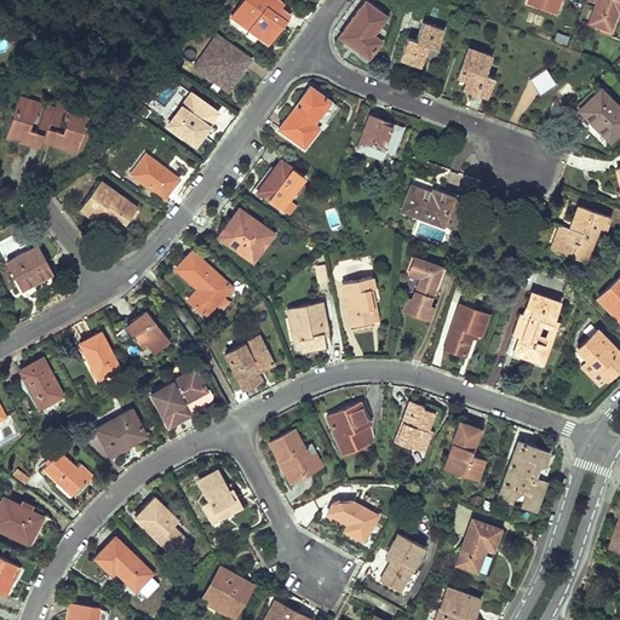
[(250,29),(268,41),(279,27),(287,15),(277,6),(276,7),(269,3),(270,0),(242,0),(233,13),(251,27),(250,29)]
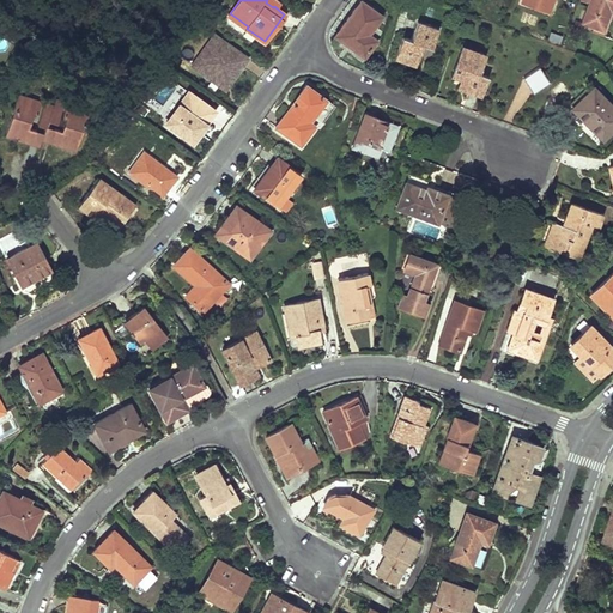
[(522,0),(521,4),(548,13),(552,0),(522,0)]
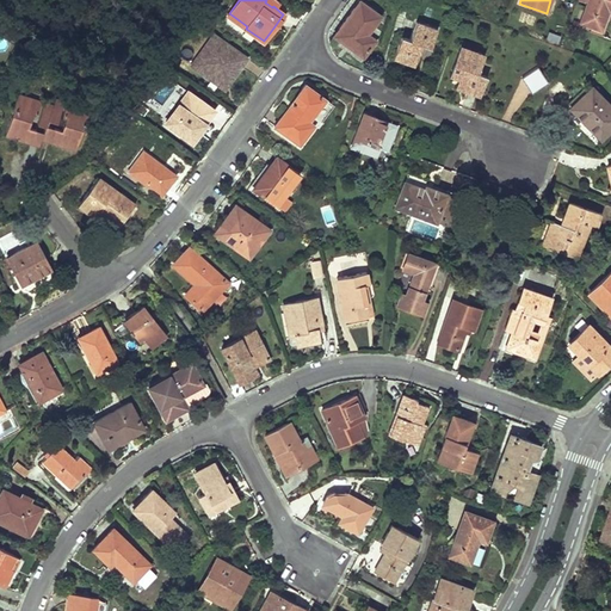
[(610,0),(590,0),(581,22),(602,30),(610,10),(610,0)]
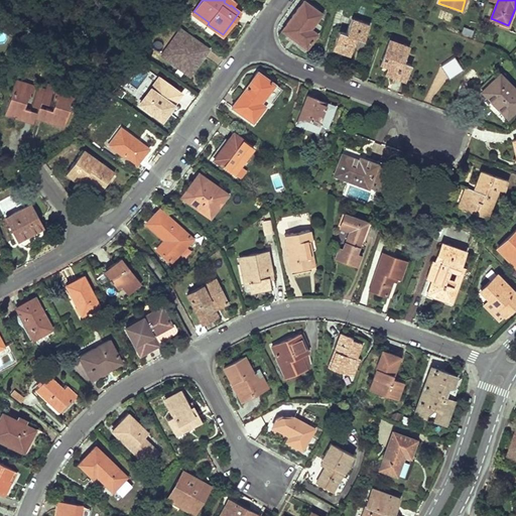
[(296,11),(282,30),(306,48),(317,34),(309,29),(320,13),(304,1),(296,11)]
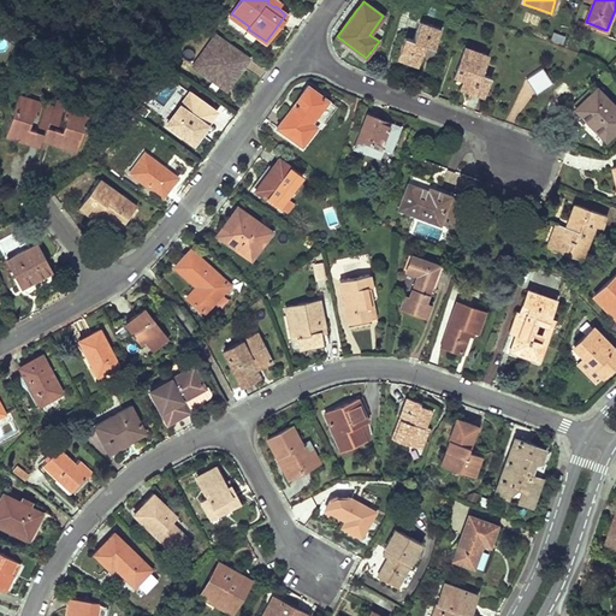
[(249,27),(231,13),(229,16),(248,29),(249,27)]
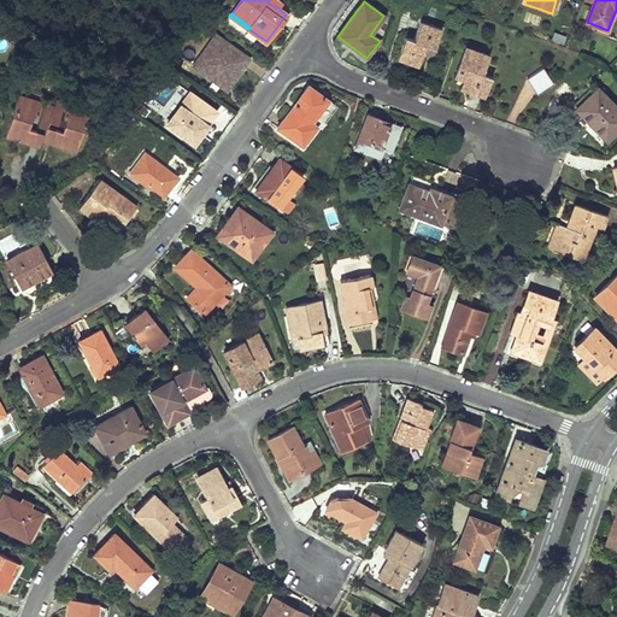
[(405,37),(398,58),(409,62),(418,66),(425,45),(434,48),(441,29),(421,22),(415,40),(405,37)]
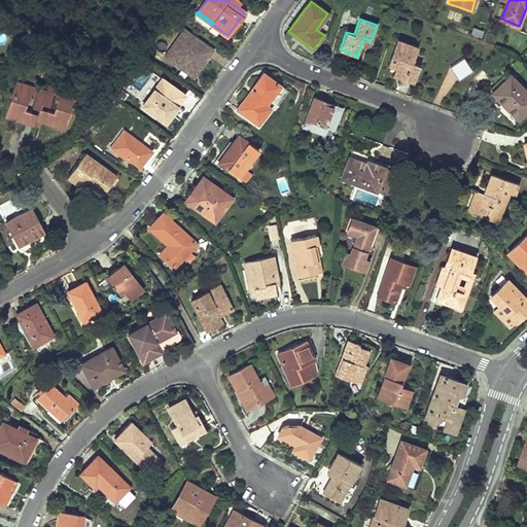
[(183,26),(163,57),(195,79),(216,48),(183,26)]
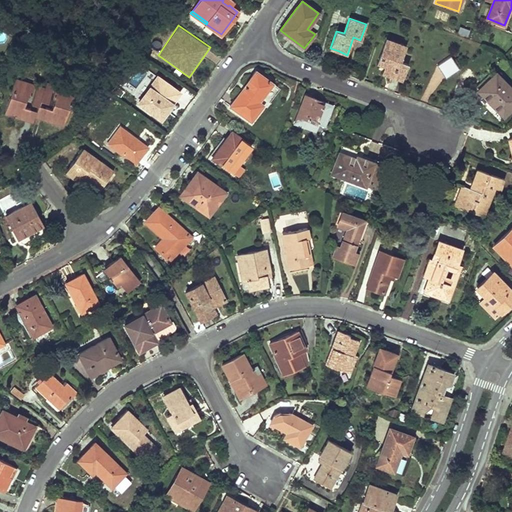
[(385,65),(383,73),(395,77),(401,79),(407,63),(399,60),(404,46),(386,39),(378,62),(385,65)]
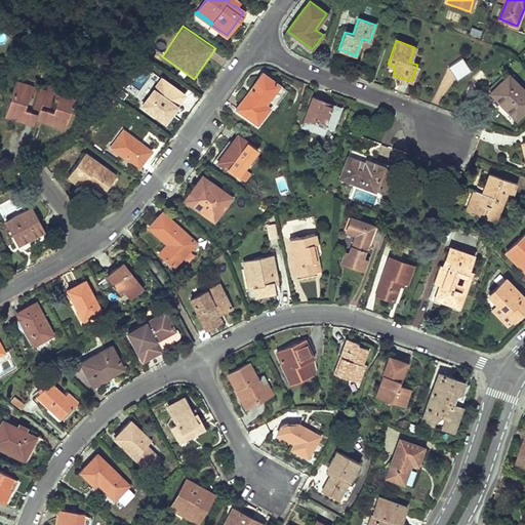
[(447,65),(455,80),(471,73),(462,56),(447,65)]
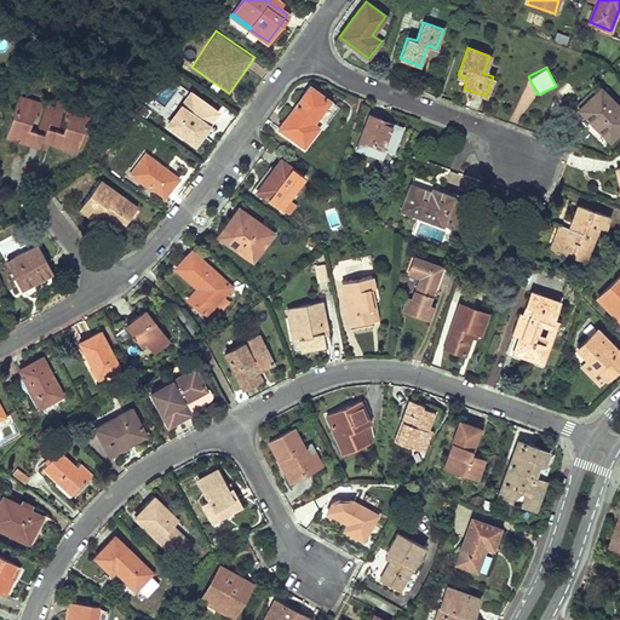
[(331,101),(309,86),(291,112),(279,127),(304,148),(320,127),(314,124),(331,101)]
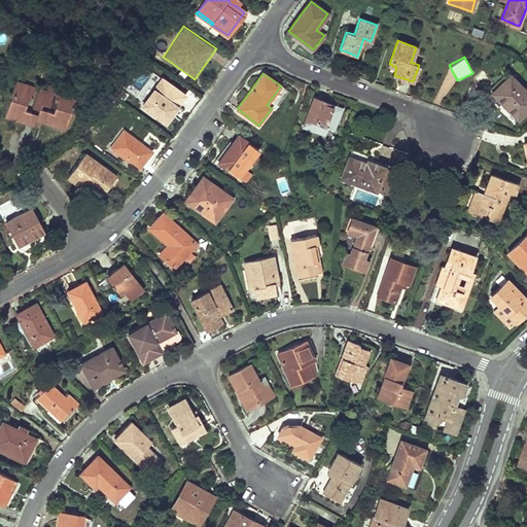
[(526,92),(510,75),(491,93),(506,108),(519,120),(526,111),(526,92)]
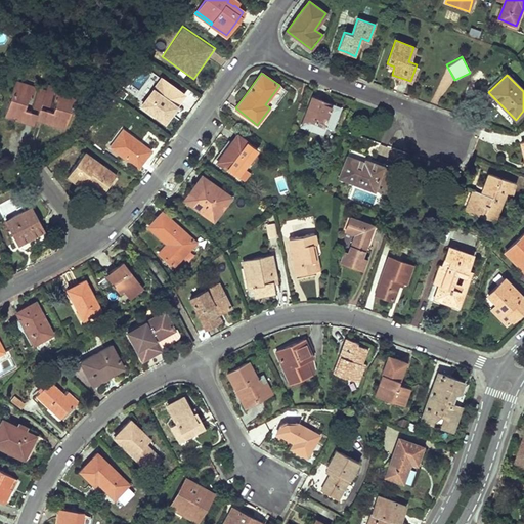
[(162,79),(142,104),(164,121),(173,108),(183,95),(162,79)]
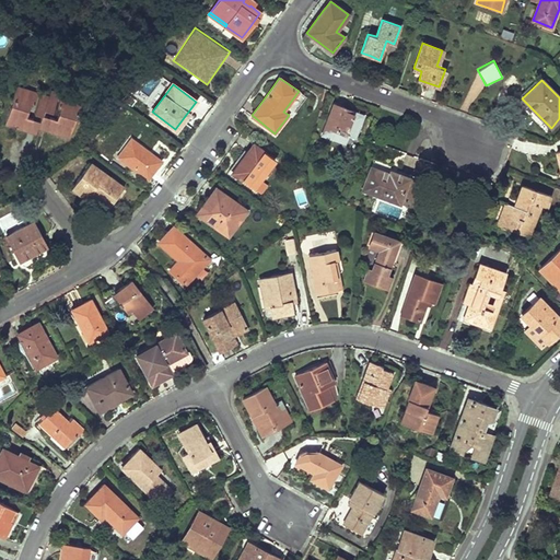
[(18,86),(6,123),(28,130),(33,118),(26,116),(31,104),(34,105),(37,93),(18,86)]
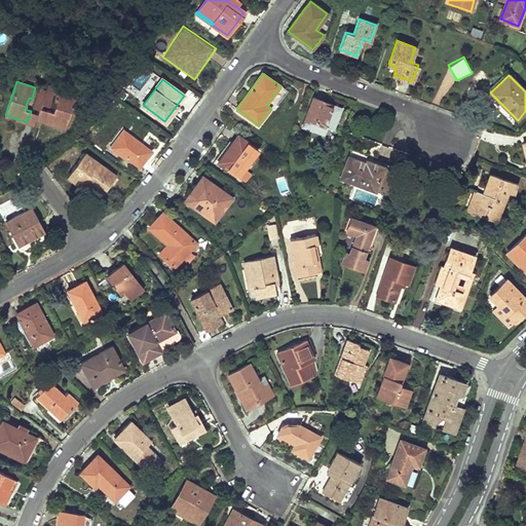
[(45,91),(41,103),(48,106),(54,87),(47,85),(45,91)]
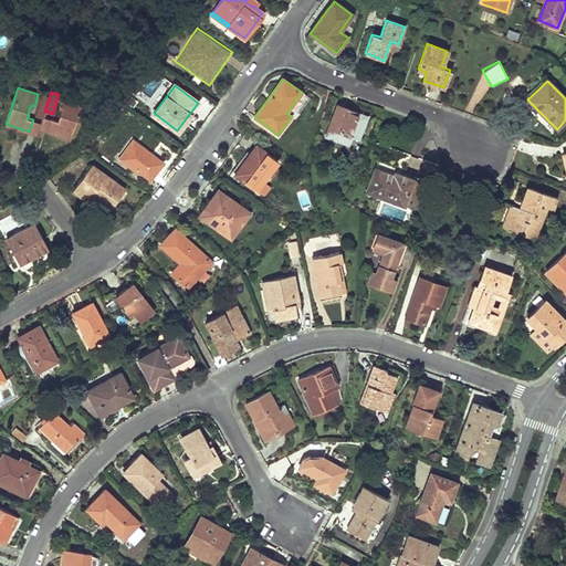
[(41,95),(34,114),(43,116),(44,111),(49,98),(41,95)]
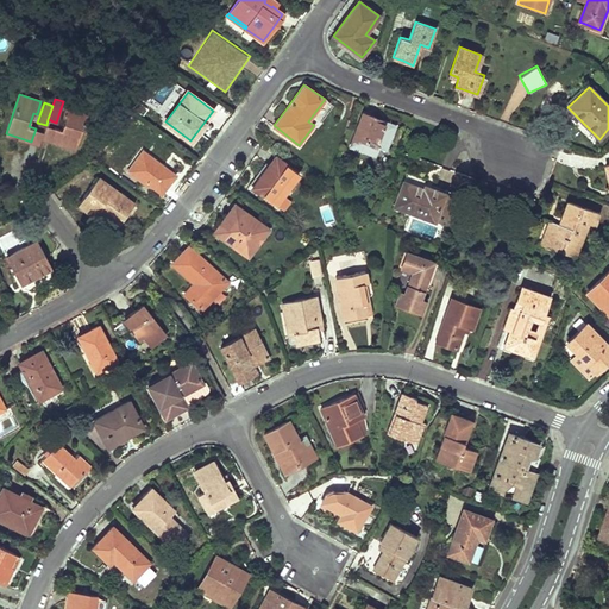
[(55,127),(50,140),(76,149),(89,110),(67,102),(63,115),(66,117),(62,130),(55,127)]
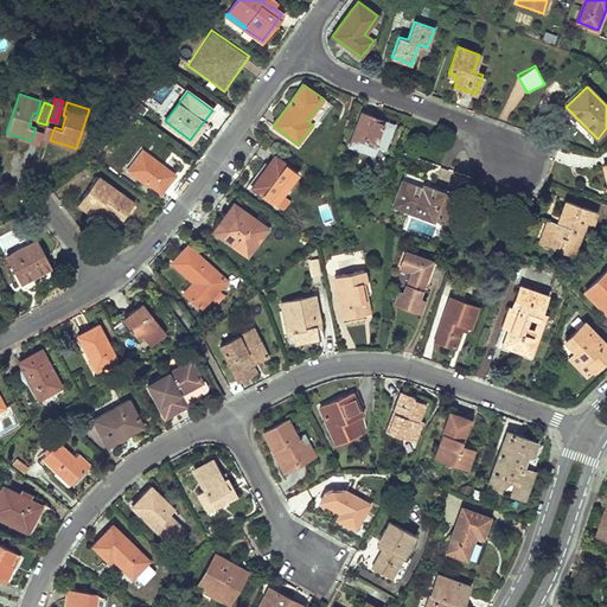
[(375,117),(362,113),(350,147),(374,155),(377,146),(385,148),(393,126),(378,122),(381,119),(375,117)]
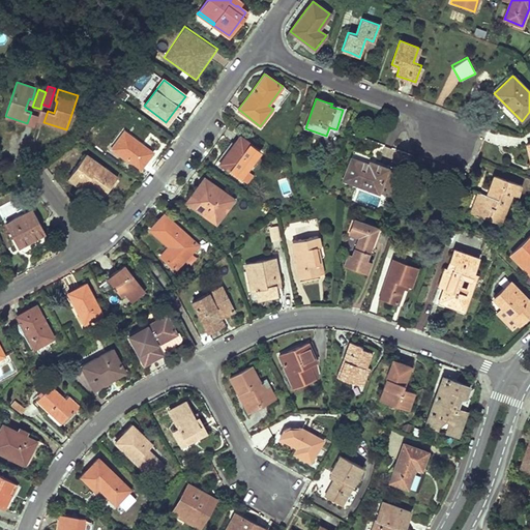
[(38,114),(36,120),(43,122),(48,111),(40,109),(38,114)]
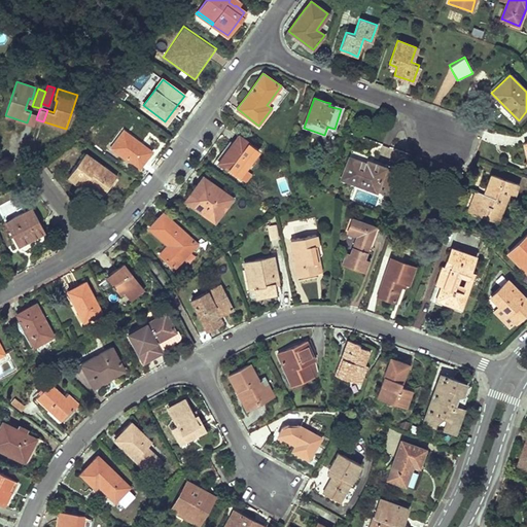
[(31,111),(27,123),(34,125),(36,119),(38,113),(31,111)]
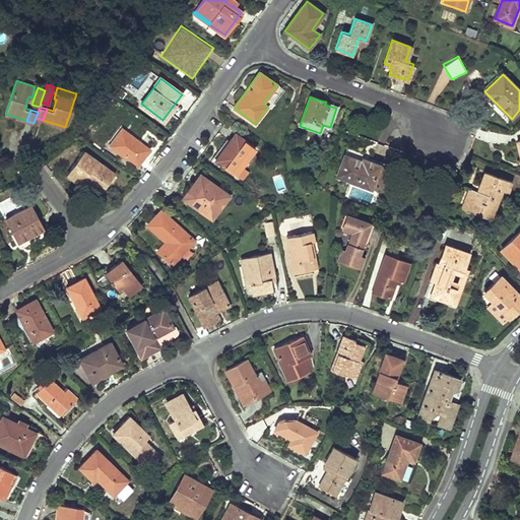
[(122,129),(110,145),(137,166),(142,158),(149,149),(122,129)]
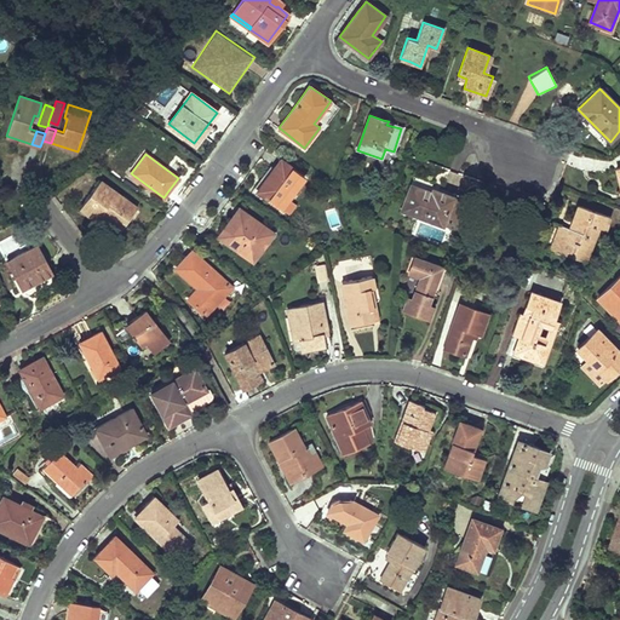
[(270,173),(257,191),(281,208),(304,177),(280,159),(270,173)]
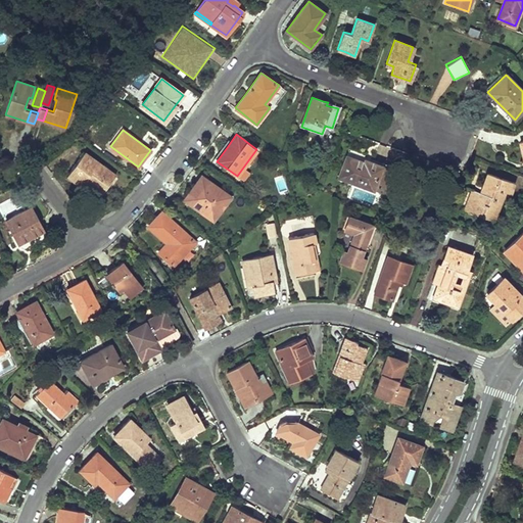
[(114,175),(84,152),(67,175),(81,186),(83,184),(85,180),(102,192),(106,186),(114,175)]
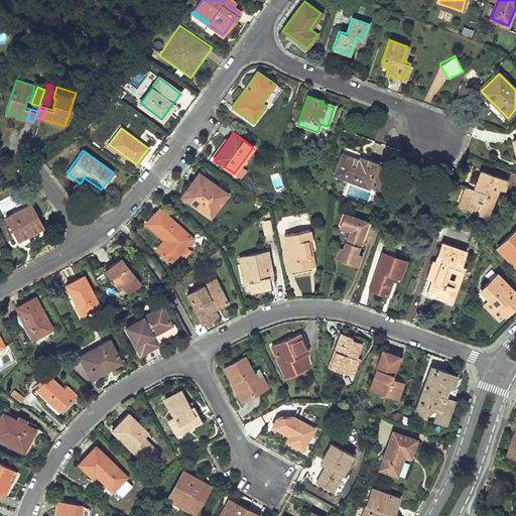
[(347,155),(342,153),(334,174),(358,183),(360,179),(369,183),(377,163),(366,159),(364,165),(357,163),(358,160),(347,155)]
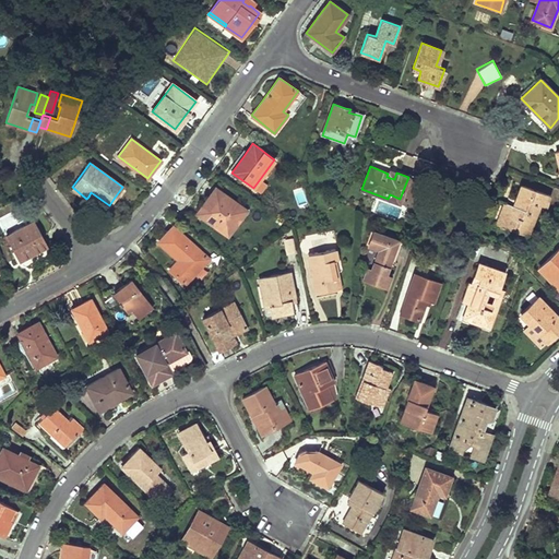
[(388,174),(387,177),(394,179),(396,173),(390,170),(388,174)]
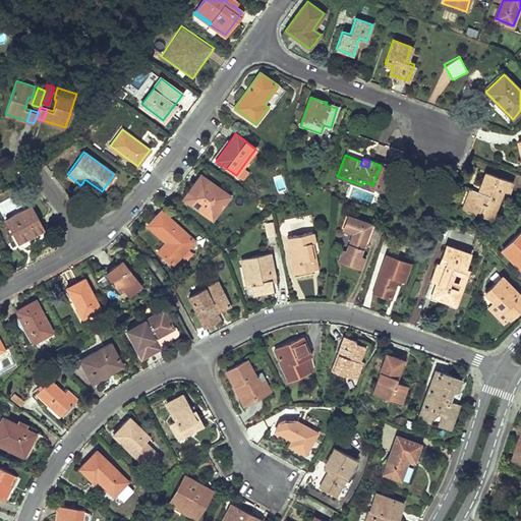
[(507,192),(511,181),(485,172),(481,184),(485,185),(482,192),(479,191),(473,189),(468,207),(479,210),(477,215),(487,218),(490,208),(496,210),(502,191),(507,192)]
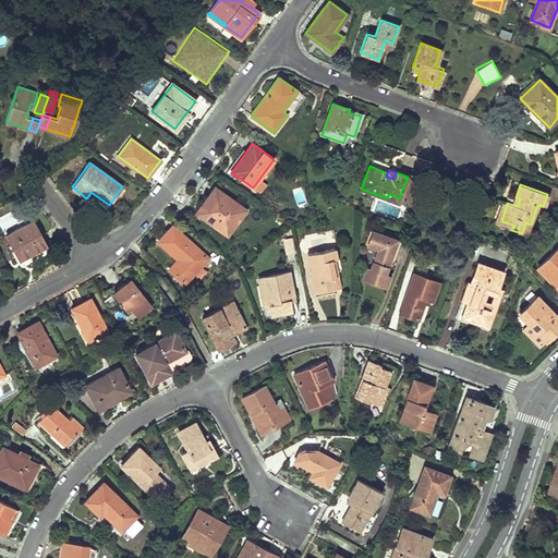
[(239,220),(247,210),(216,187),(207,198),(213,204),(203,218),(223,232),(234,217),(239,220)]
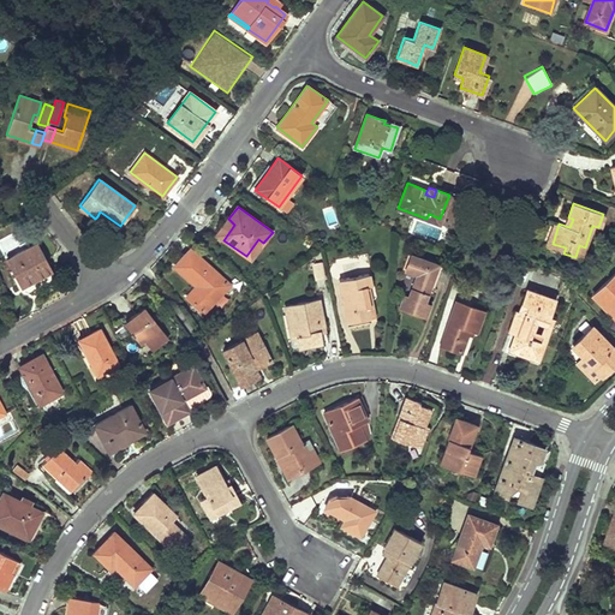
[(100,212),(97,216),(117,230),(120,226),(100,212)]
